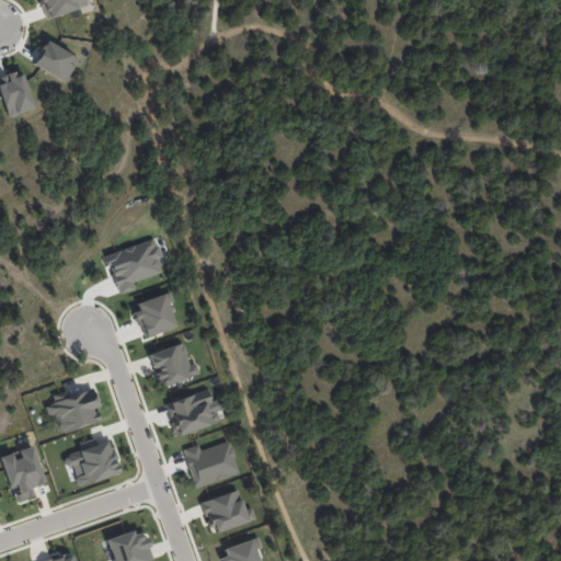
[(38,0),(45,18),(87,4),(86,0),(38,0)]
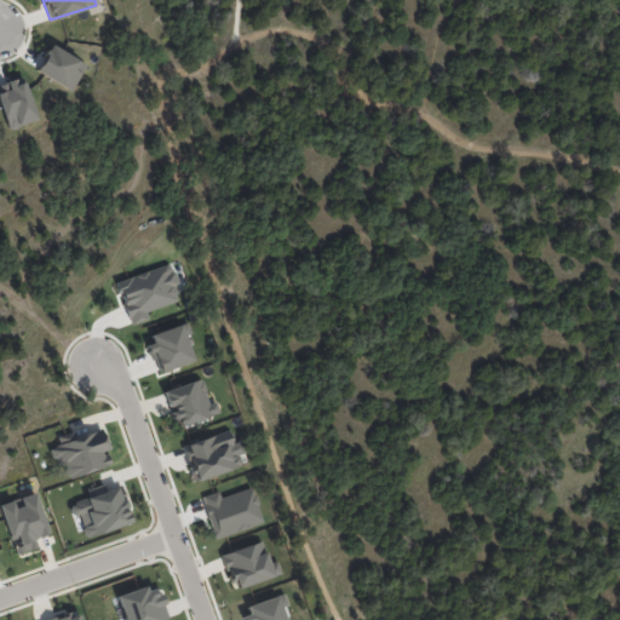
[(72,91),(86,63),(50,45),(35,72),(72,91)]
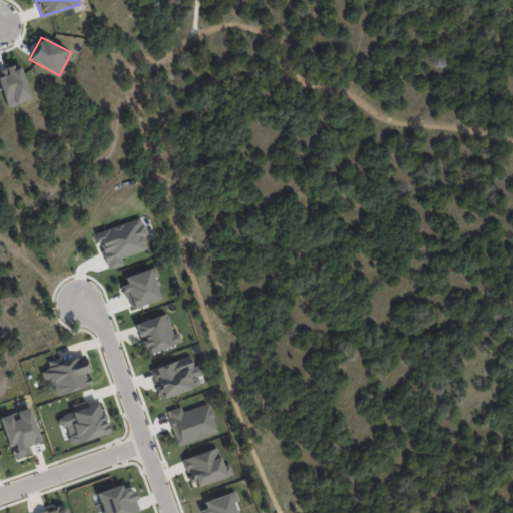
[(0,69),(0,88),(6,106),(30,99),(18,63),(0,69)]
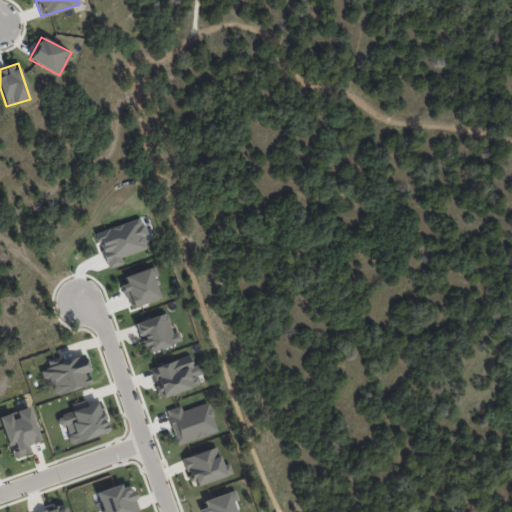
[(95,232),(106,268),(122,263),(120,257),(147,249),(143,235),(146,234),(141,218),(95,232)]
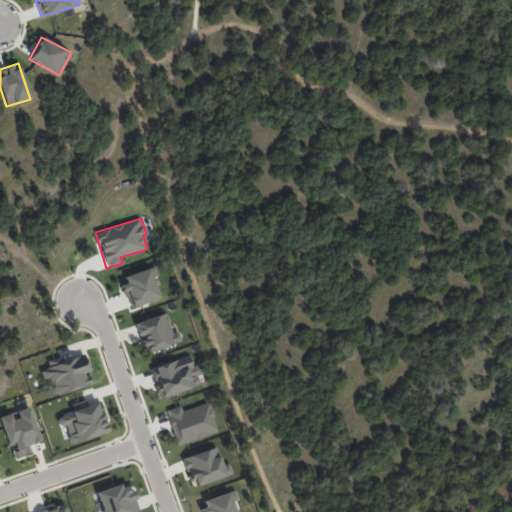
[(121,278),(130,307),(159,298),(155,285),(159,283),(155,267),(121,278)]
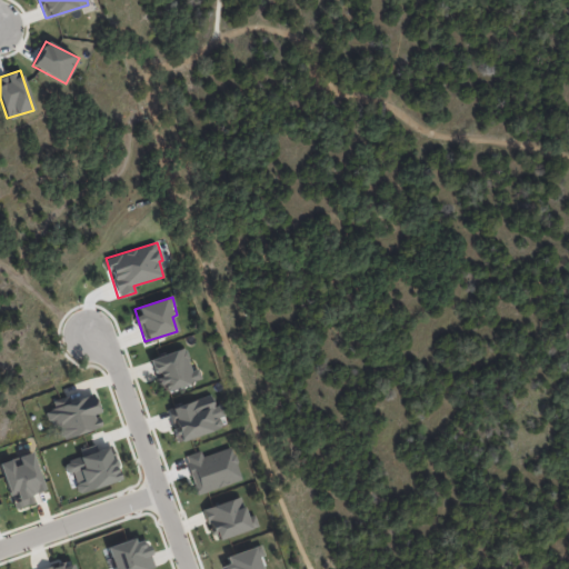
[(160,392),(200,379),(197,368),(191,370),(183,347),(149,359),(160,392)]
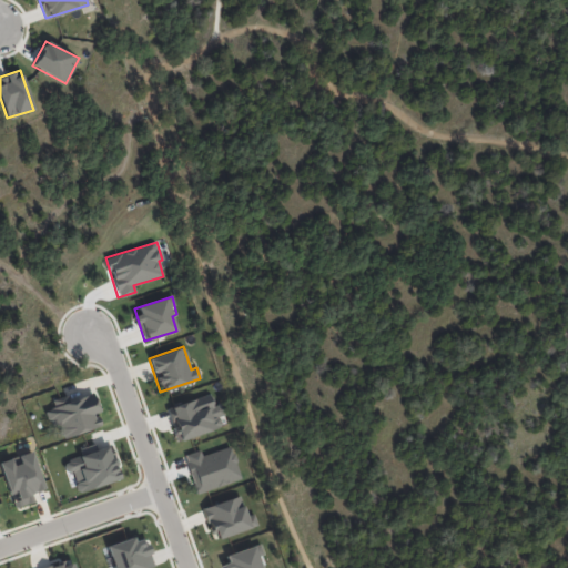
[(52,403),(53,408),(48,411),(56,439),(100,427),(95,413),(98,412),(92,392),(52,403)]
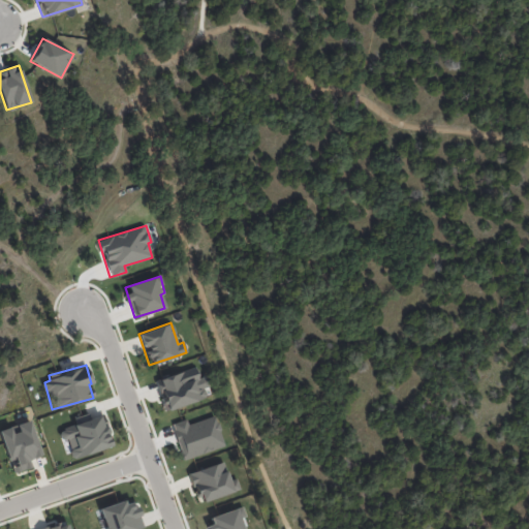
[(111,446),(101,415),(57,429),(61,440),(66,439),(71,458),(111,446)]
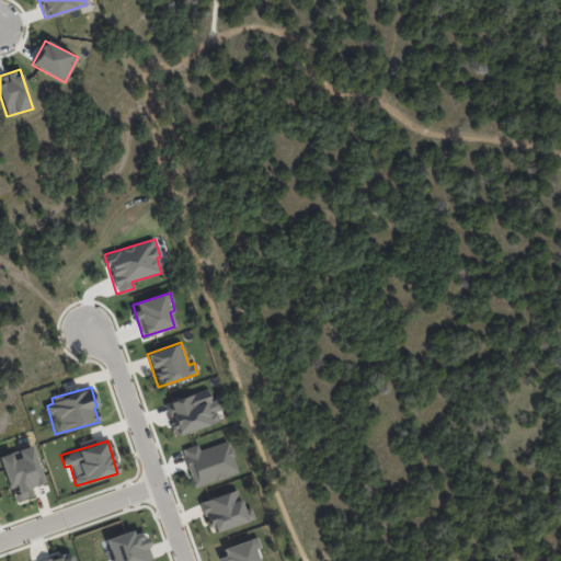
[(198,449),(197,444),(182,449),(193,488),(238,474),(228,441),(198,449)]
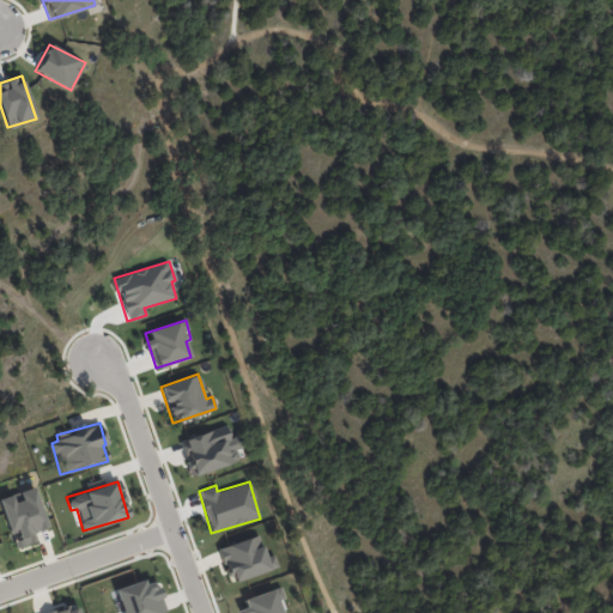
[(34,487),(0,497),(0,503),(13,548),(36,542),(34,532),(47,528),(34,487)]
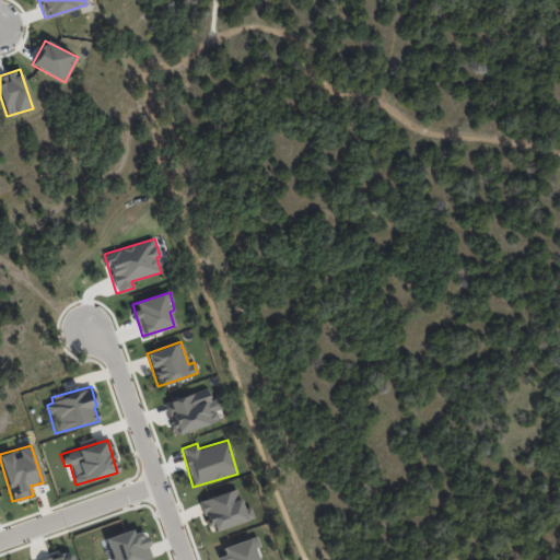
[(199,501),(210,533),(253,517),(248,506),(242,509),(235,489),(199,501)]
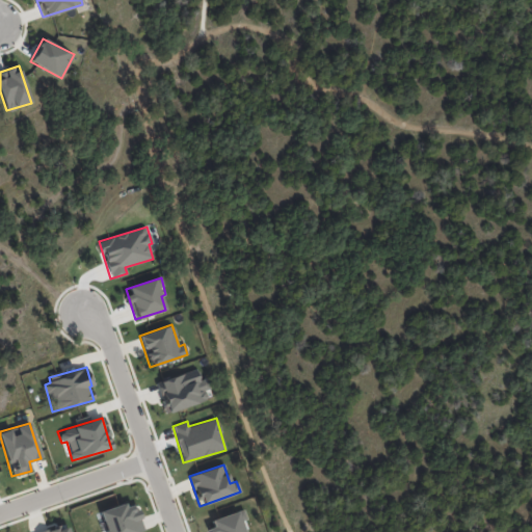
[(99,512),(105,531),(139,531),(143,531),(133,501),(99,512)]
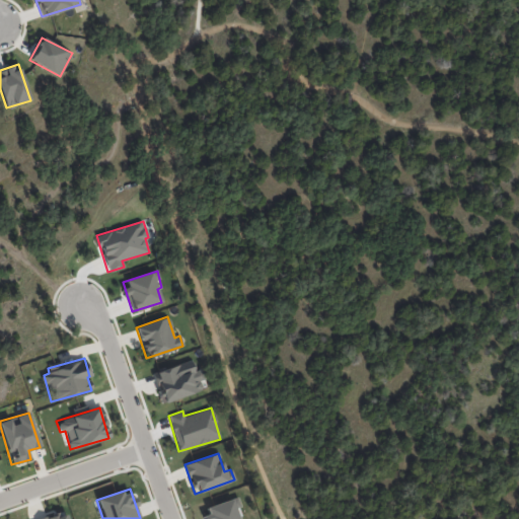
[(205,518),(237,518),(232,499),(205,507),(206,511),(204,512),(205,518)]
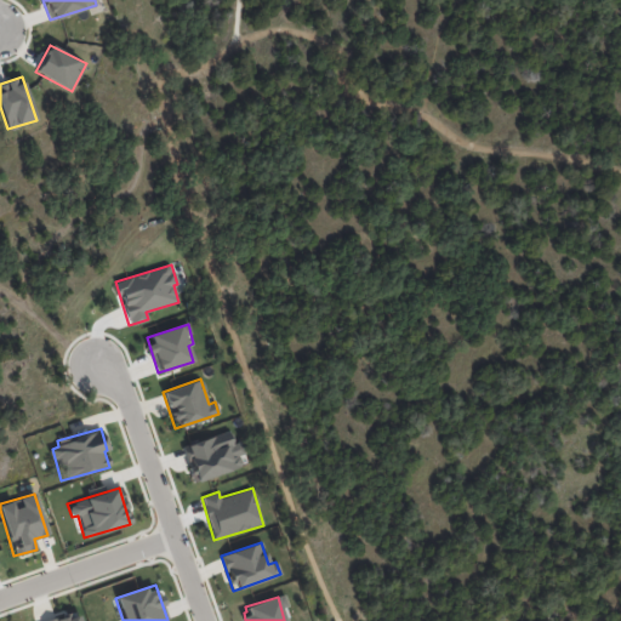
[(81,620),(78,610),(43,620),(81,620)]
